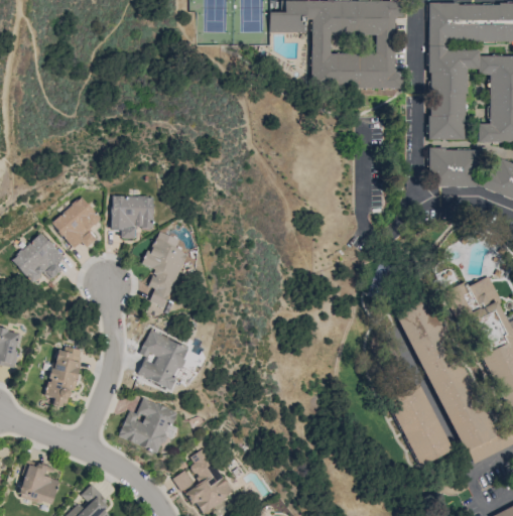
[(403,0),(282,0),(282,12),(269,12),(269,32),(306,32),(306,20),(312,20),(312,87),(402,87),(402,72),(395,72),(395,17),(403,17),(403,0)]
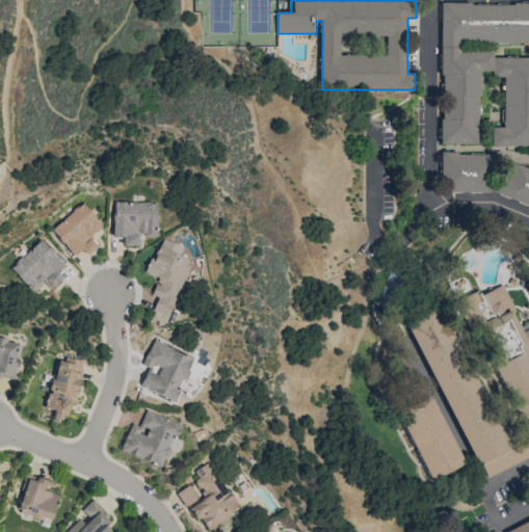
[(528,3),(444,3),(443,143),(480,143),(481,74),(506,74),(506,127),(494,127),(494,147),(528,147),(528,173),(513,173),(513,176),(495,176),(496,153),(443,153),(443,202),(528,202),(528,3)]
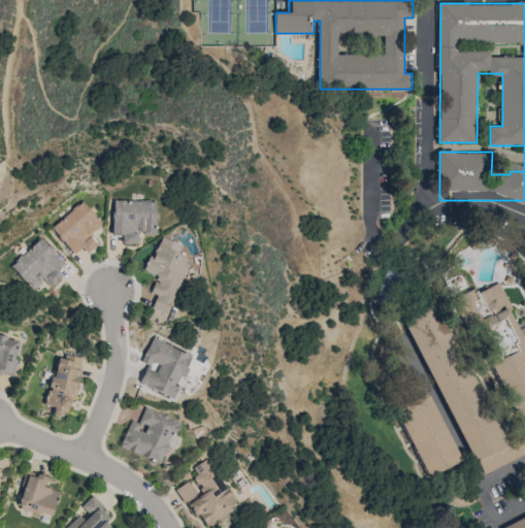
[(99,244),(91,235),(104,224),(85,200),(53,228),(75,254),(84,248),(89,253),(99,244)]
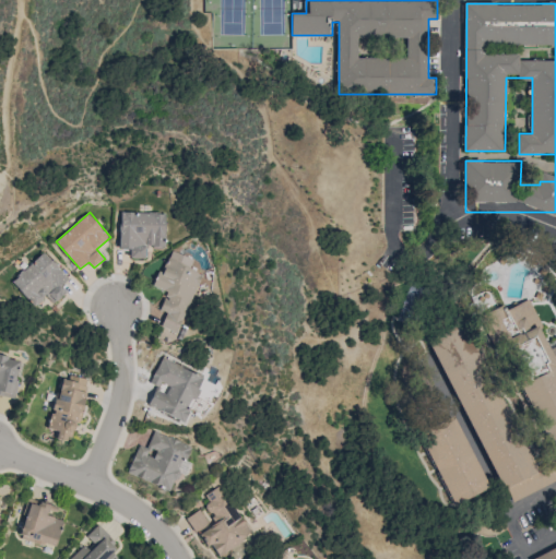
[(166,212),(121,212),(121,249),(132,249),(132,258),(148,258),(148,246),(166,247),(166,212)]
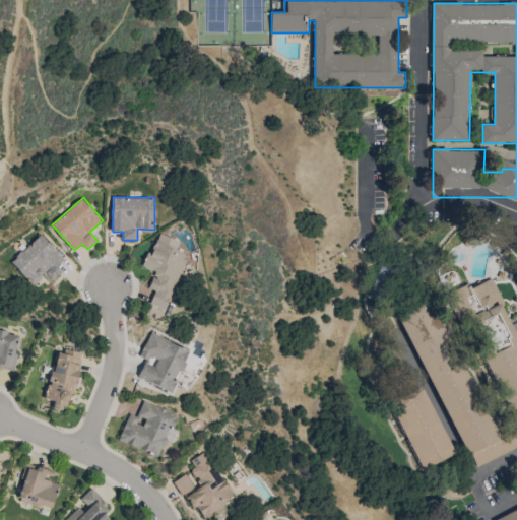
[(65,259),(42,234),(11,262),(34,285),(44,276),(51,282),(62,271),(58,266),(65,259)]
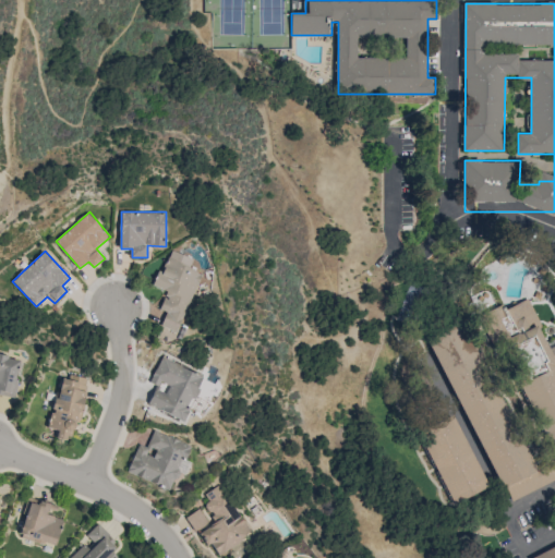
[(176,331),(204,274),(169,256),(156,284),(169,291),(160,308),(168,312),(161,325),(176,331)]
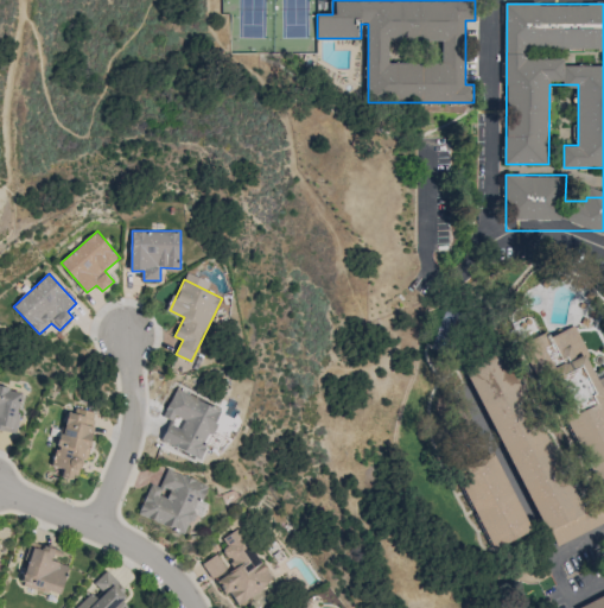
[(603,392),(585,353),(589,350),(577,325),(553,336),(567,366),(555,372),(574,415),(571,416),(603,486),(603,392)]
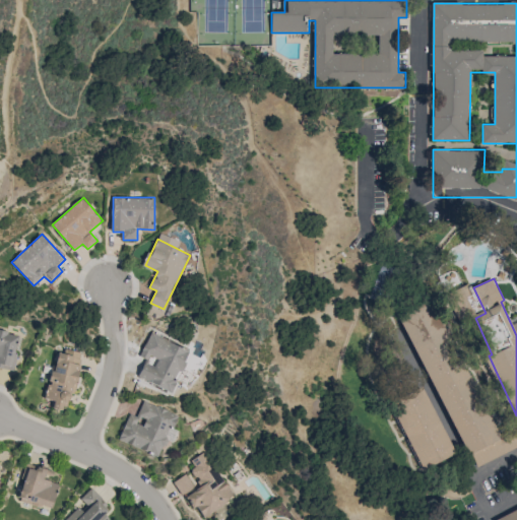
[(402,317),(473,468),(516,448),(516,445),(511,433),(499,439),(435,303),(402,317)]
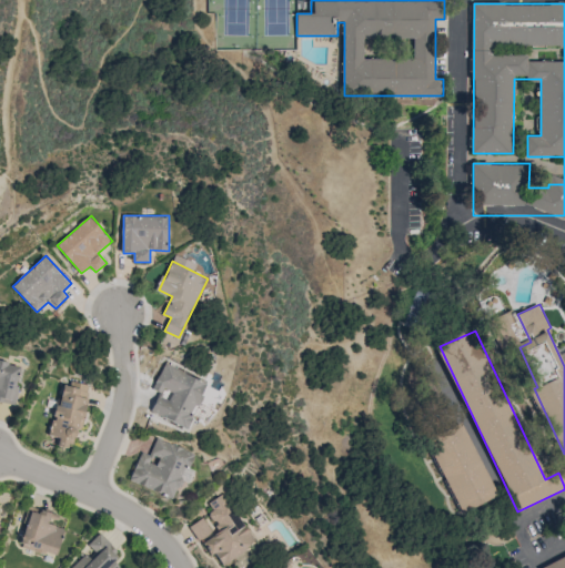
[(0,361),(0,402),(16,405),(22,366),(0,361)]
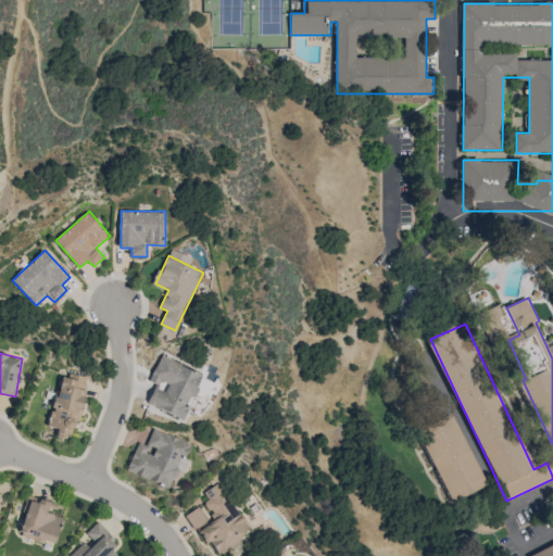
[(185,418),(203,374),(161,356),(151,381),(156,383),(149,404),(185,418)]
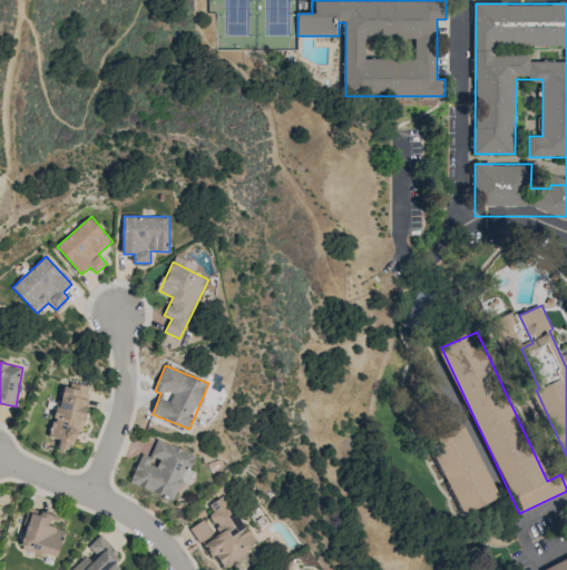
[(62,385),(52,436),(60,438),(58,448),(77,451),(90,386),(74,383),(72,387),(62,385)]
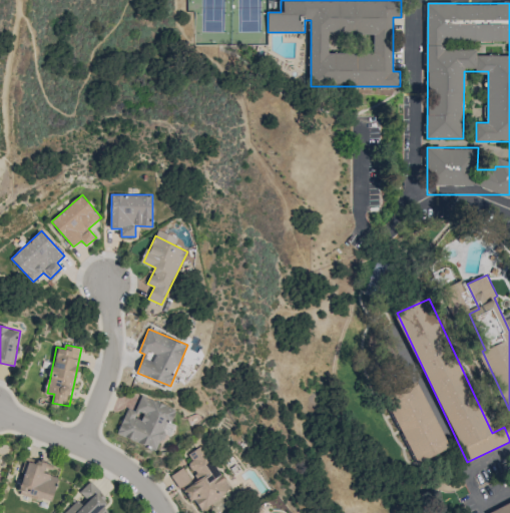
[(450,448),(418,381),(386,396),(418,463),(450,448)]
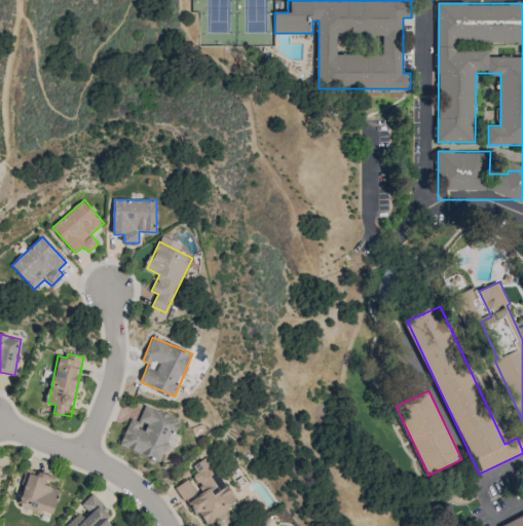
[(120,445),(161,462),(169,445),(176,447),(181,436),(176,434),(182,420),(146,405),(140,421),(132,418),(120,445)]
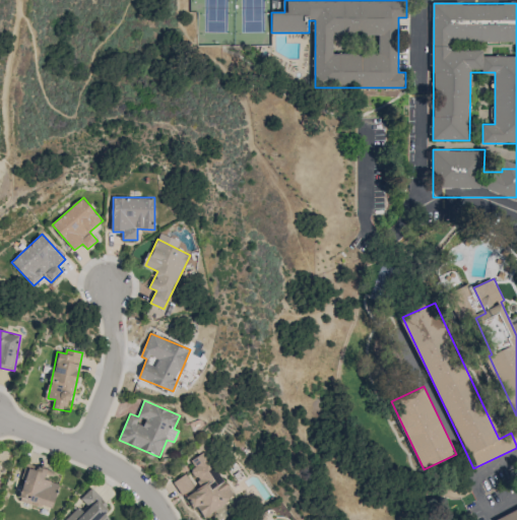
[(202,518),(236,498),(207,450),(193,459),(197,466),(193,469),(201,484),(188,493),(202,518)]
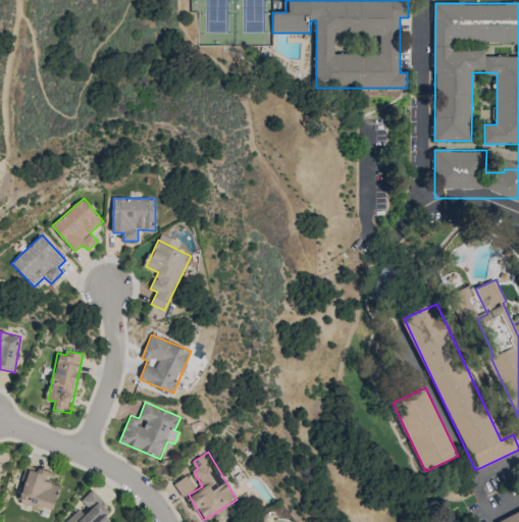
[(60,485),(52,483),(55,472),(29,466),(19,502),(53,511),(60,485)]
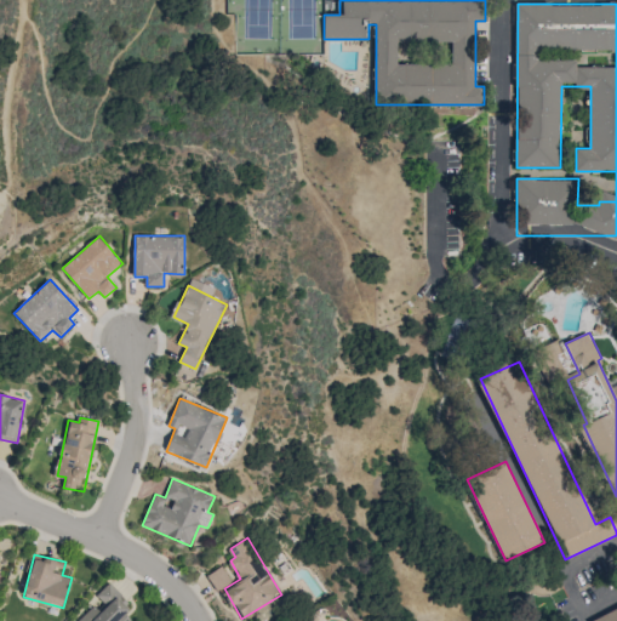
[(234,581),(223,565),(207,576),(218,592),(234,581)]
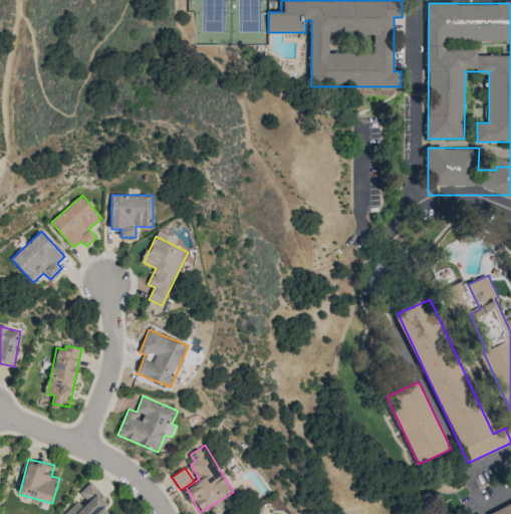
[(108,513),(102,507),(109,501),(91,482),(80,492),(84,497),(66,513),(108,513)]
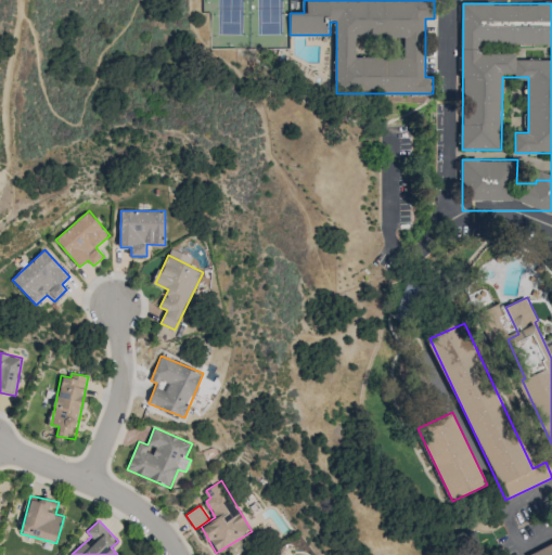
[(551,542),(528,554),(551,554),(551,542)]
